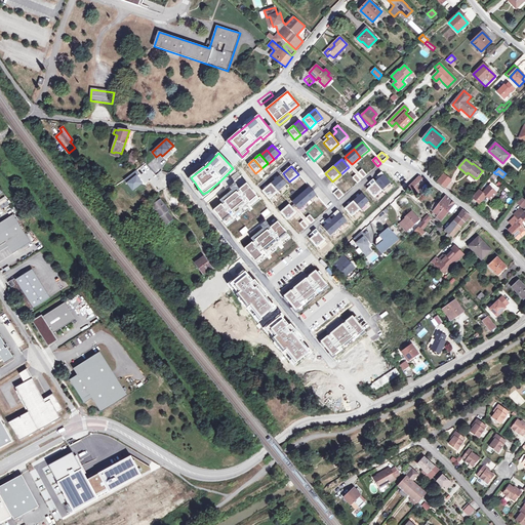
[(362,169),(359,172),(363,178),(367,175),(362,169)]
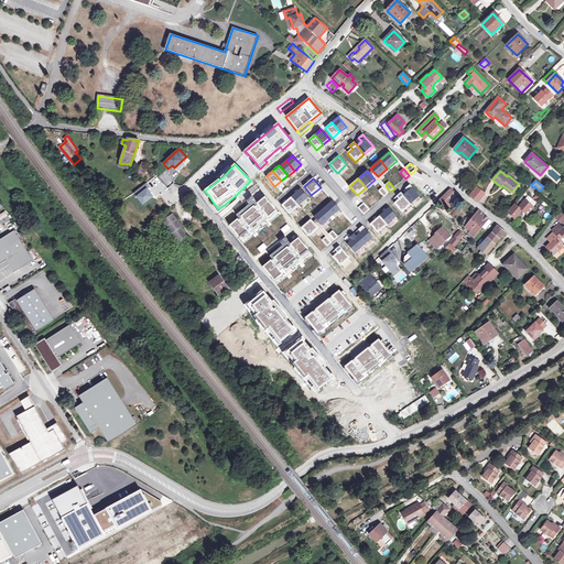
[(149,187),(145,183),(133,193),(143,204),(153,196),(147,188),(149,187)]
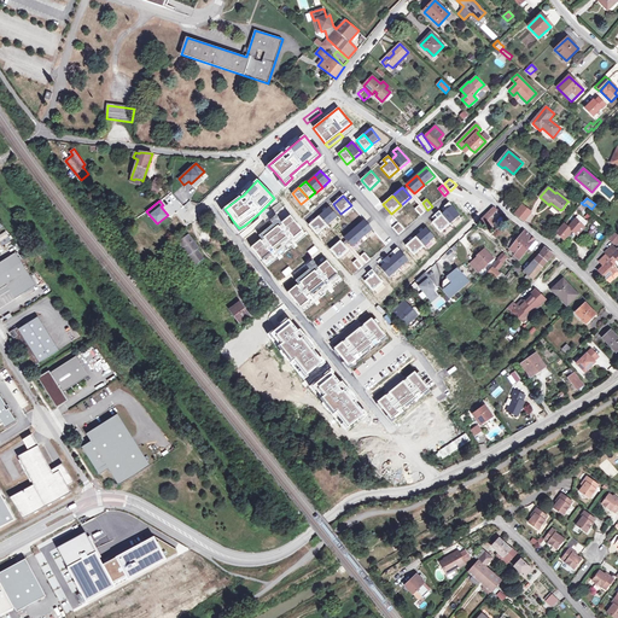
[(447,209),(442,214),(450,223),(460,215),(449,203),(444,207),(447,209)]
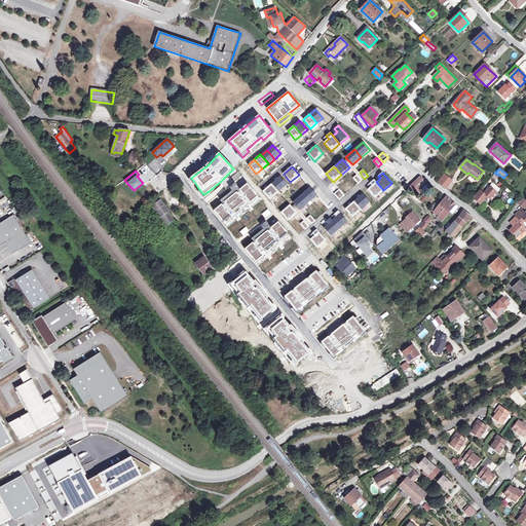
[(357,175),(353,178),(359,184),(362,181),(357,175)]
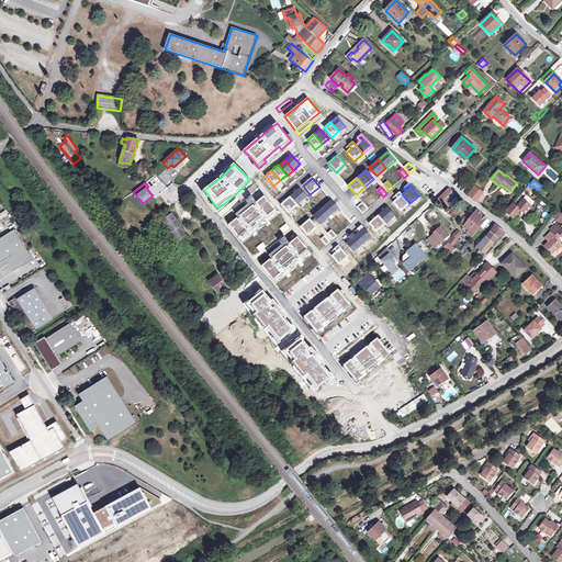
[(475,201),(480,195),(483,193),(475,187),(469,194),(475,201)]
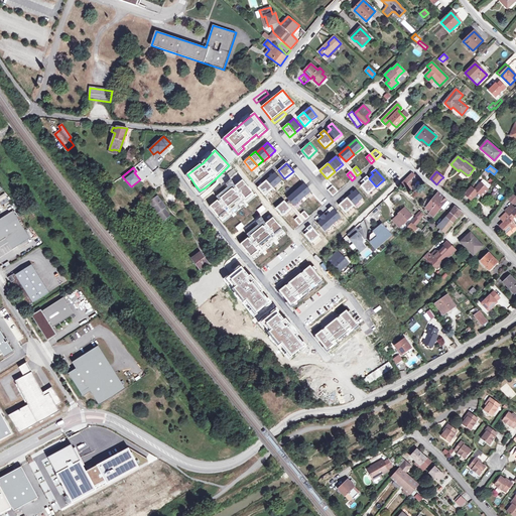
[(275,172),(266,180),(273,188),(282,180),(275,172)]
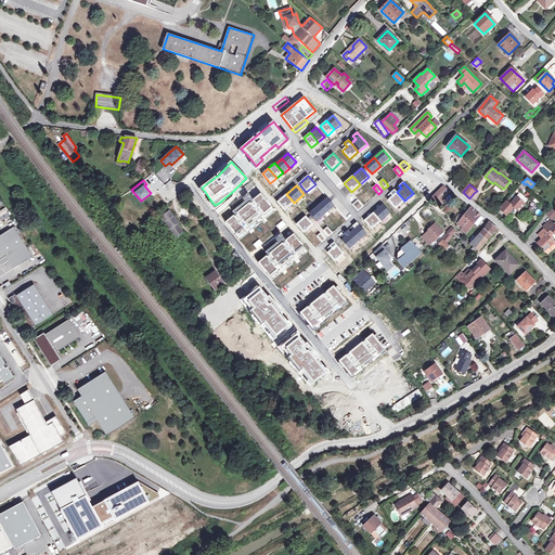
[(438,206),(443,199),(440,196),(447,190),(443,186),(430,199),(438,206)]
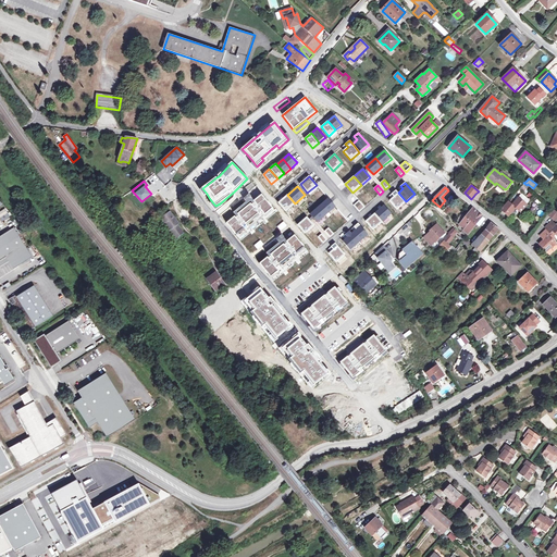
[(394,197),(390,200),(397,209),(406,201),(398,193),(396,190),(392,194),(394,197)]
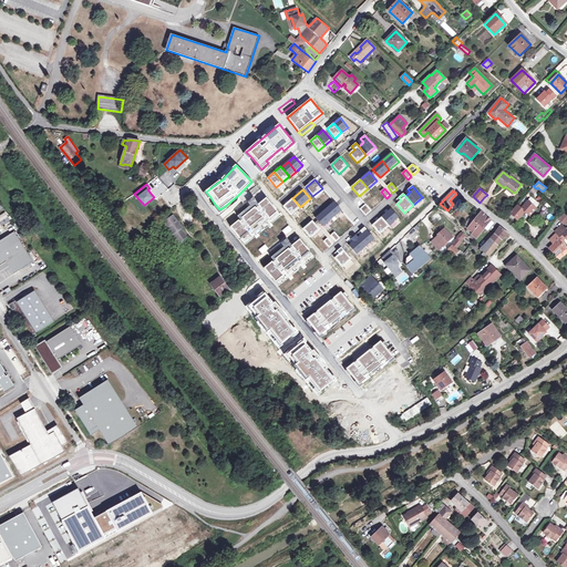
[(237,222),(230,227),(243,241),(250,235),(247,230),(250,228),(253,232),(266,220),(264,217),(266,215),(269,218),(278,212),(267,198),(259,204),(240,219),(241,220),(239,222),(238,223),(237,222)]
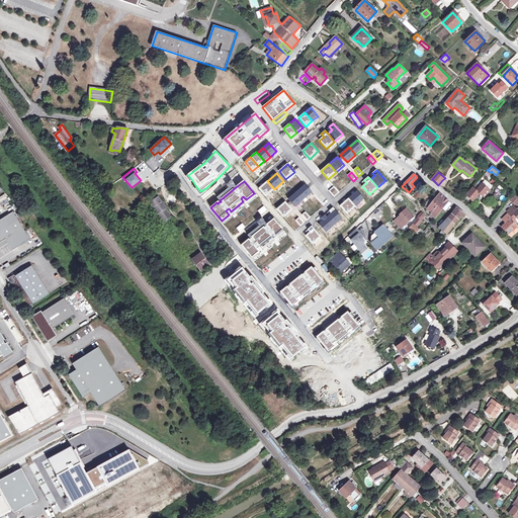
[(237,186),(232,181),(227,185),(229,188),(216,199),(219,202),(221,201),(220,200),(237,186)]
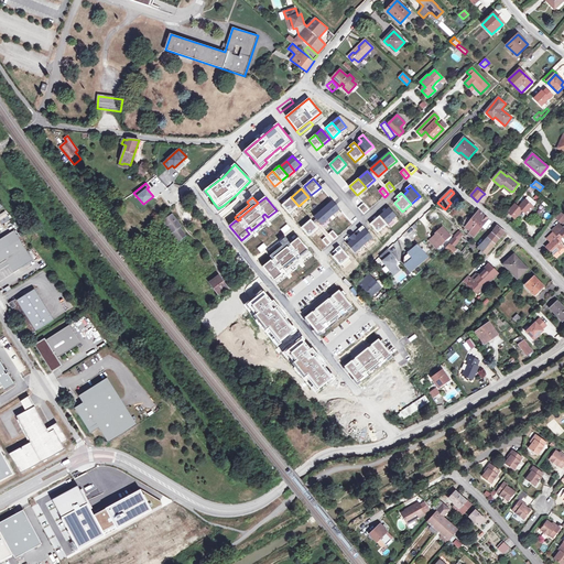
[(290,214),(299,206),(291,197),(282,205),(290,214)]
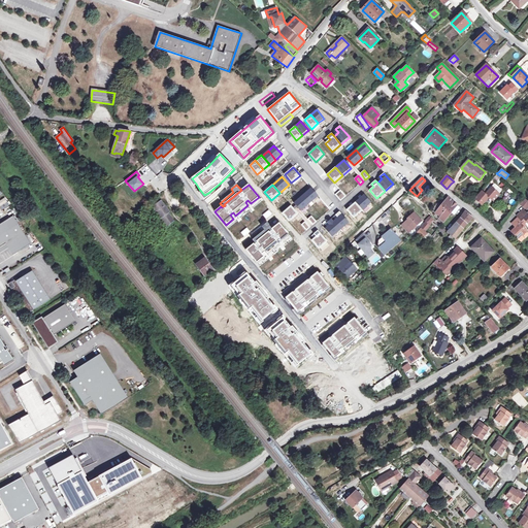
[(311,188),(303,195),(309,203),(319,196),(311,188)]
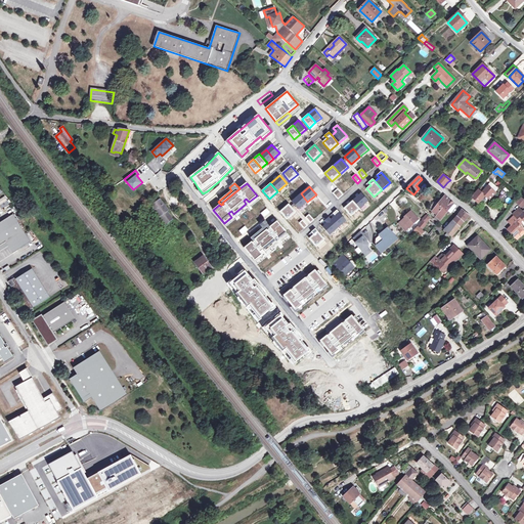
[(479,204),(485,195),(490,200),(495,193),(487,186),(485,189),(482,187),(479,190),(478,190),(472,198),(479,204)]
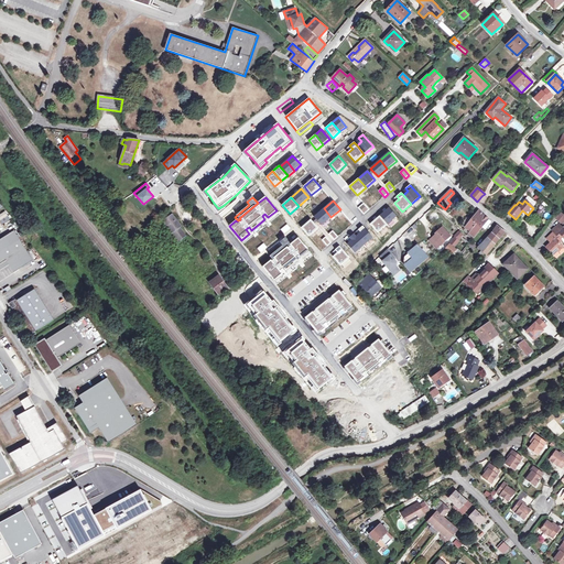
[(218,208),(213,202),(210,203),(218,213),(224,208),(223,206),(218,208)]
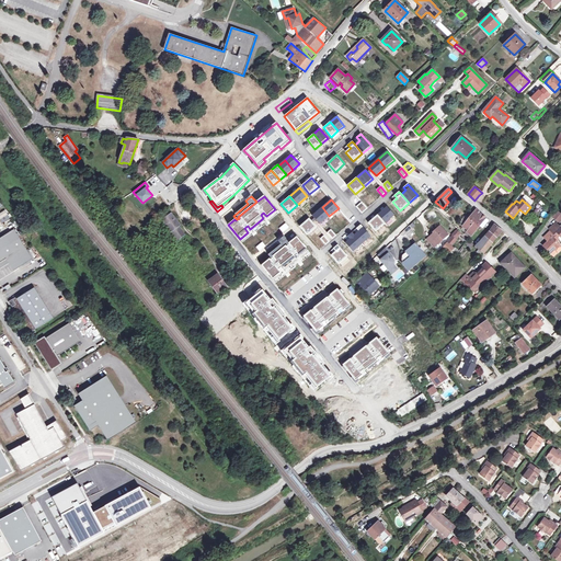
[(362,202),(356,207),(362,214),(367,208),(362,202)]
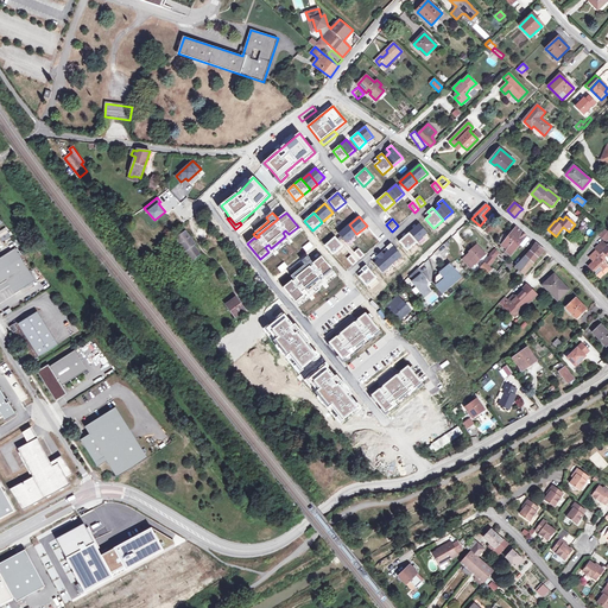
[(419,225),(410,233),(418,242),(428,234),(419,225)]
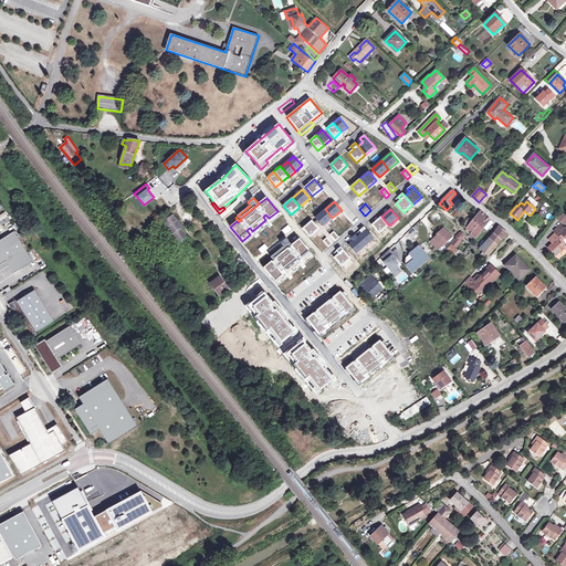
[(323,210),(314,219),(321,228),(331,219),(323,210)]
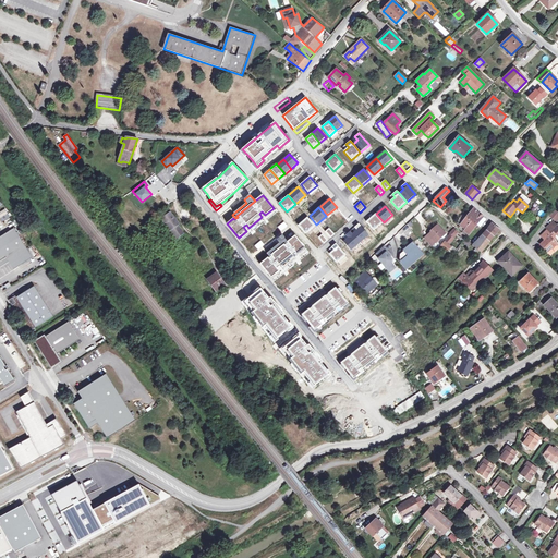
[(466,217),(460,225),(464,229),(470,233),(483,217),(473,208),(466,217)]
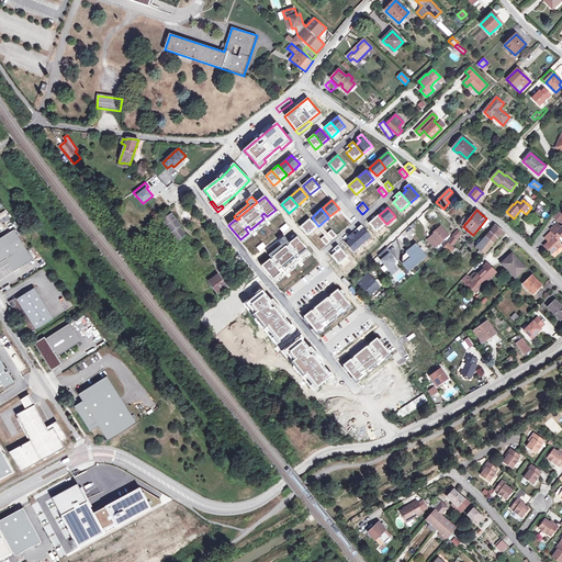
[(9,218),(4,211),(0,213),(0,221),(1,223),(9,218)]
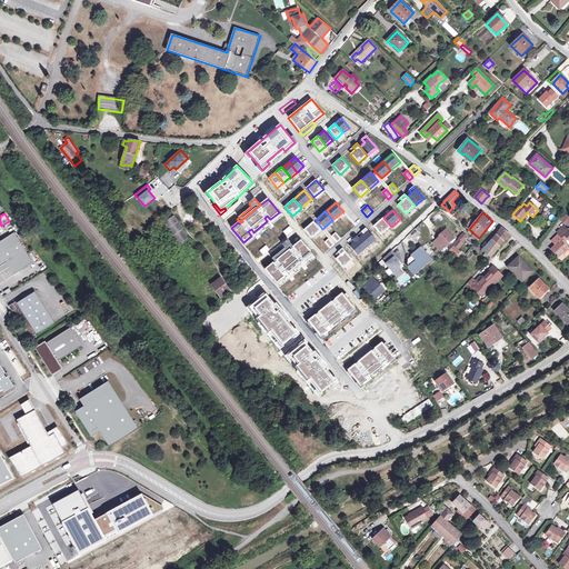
[(169,228),(168,229),(169,230),(170,230),(173,235),(171,236),(178,246),(187,238),(180,230),(182,228),(173,217),(166,223),(169,228)]
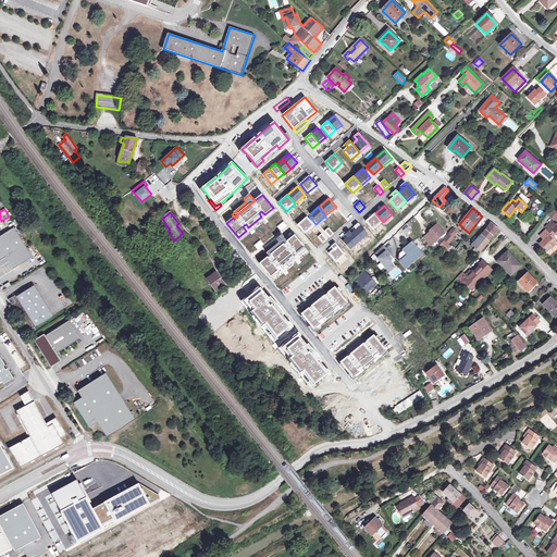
[(375,213),(366,221),(373,230),(383,222),(375,213)]
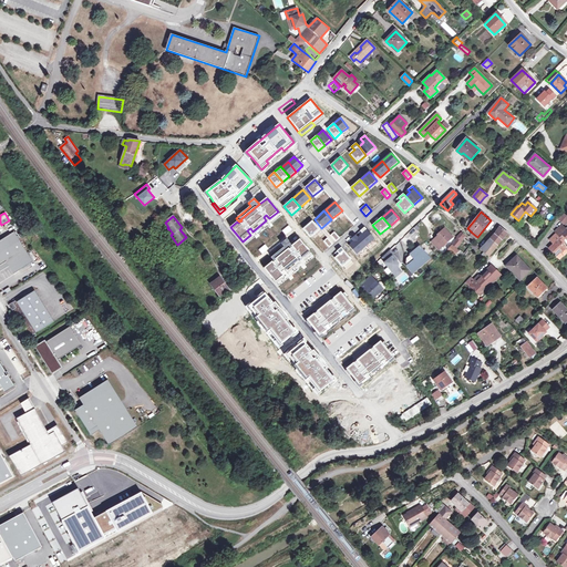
[(464,225),(467,228),(474,220),(470,218),(464,225)]
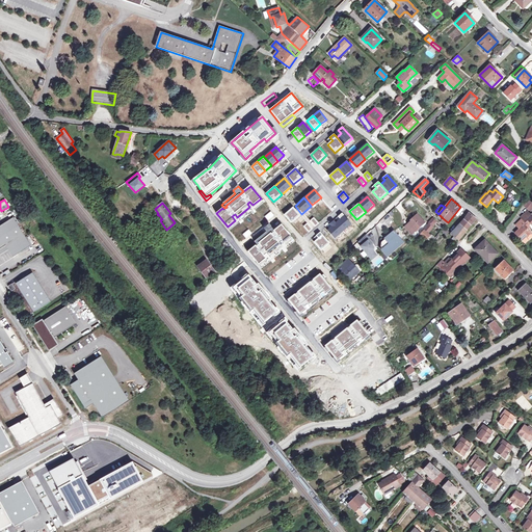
[(293,207),(285,215),(291,222),(300,215),(293,207)]
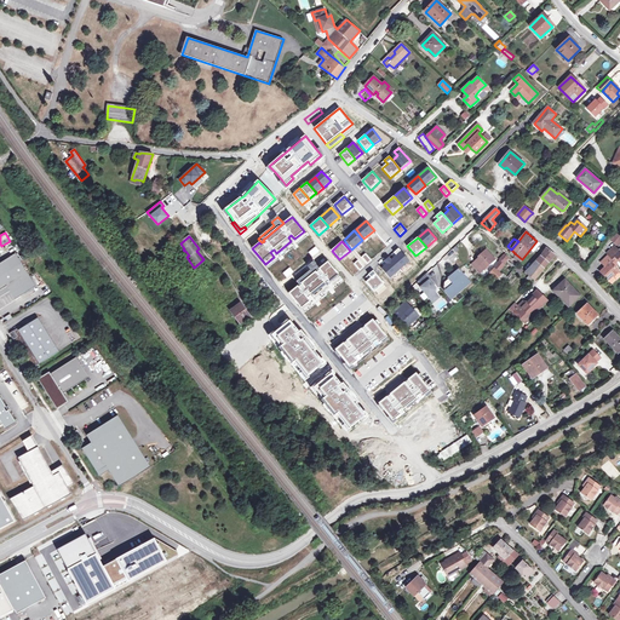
[(607,267),(601,273),(608,280),(613,276),(614,276),(619,271),(615,268),(618,265),(616,263),(619,260),(619,262),(619,250),(618,252),(614,247),(607,254),(608,256),(602,262),(607,267)]
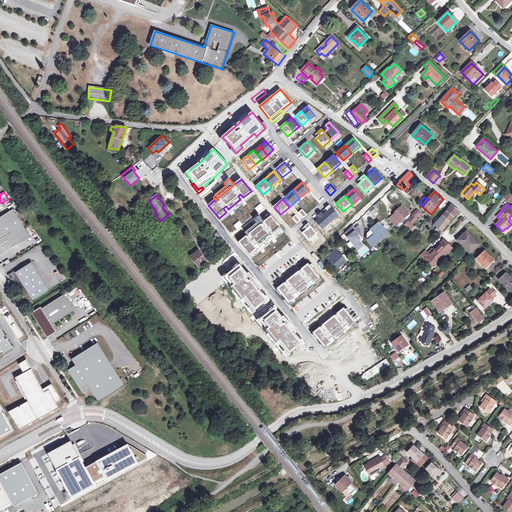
[(437,228),(435,230),(439,234),(442,231),(441,231),(444,227),(453,216),(458,211),(451,205),(443,216),(433,225),(437,228)]
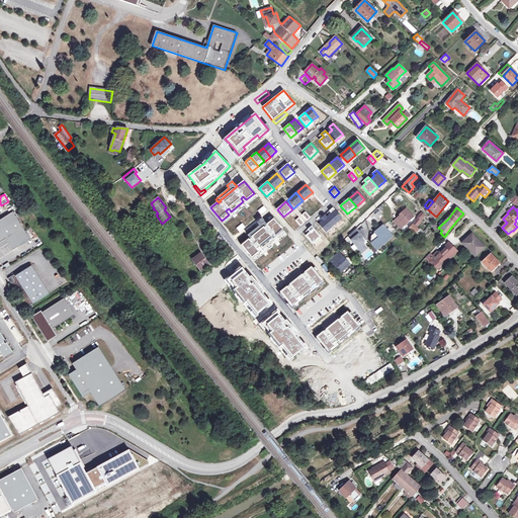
[(413,217),(406,209),(402,212),(404,213),(395,222),(401,228),(413,217)]
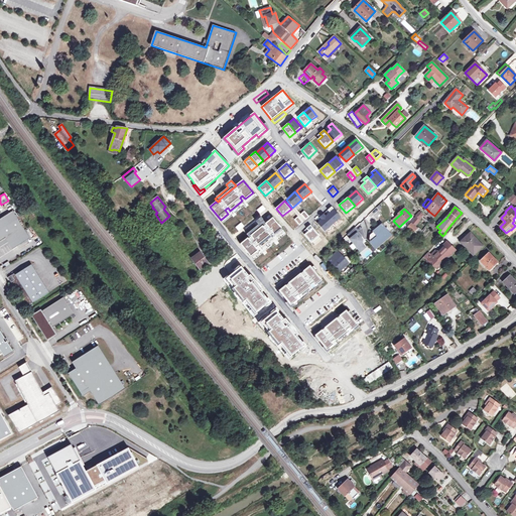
[(334,210),(326,217),(333,225),(341,218),(334,210)]
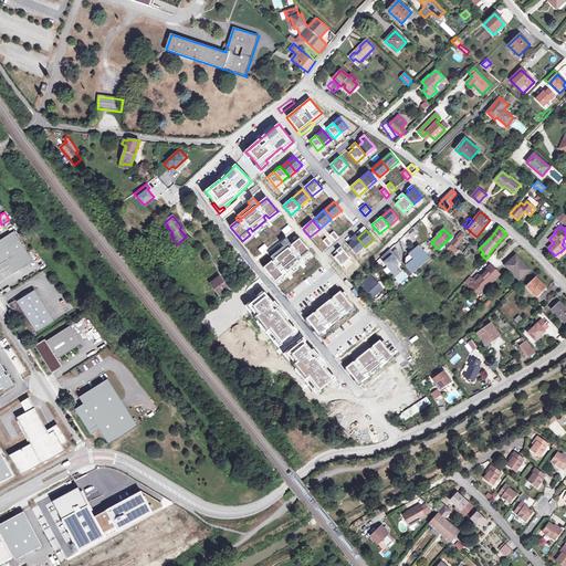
[(0,271),(9,266),(13,274),(22,269),(14,255),(25,249),(14,231),(0,240),(0,271)]
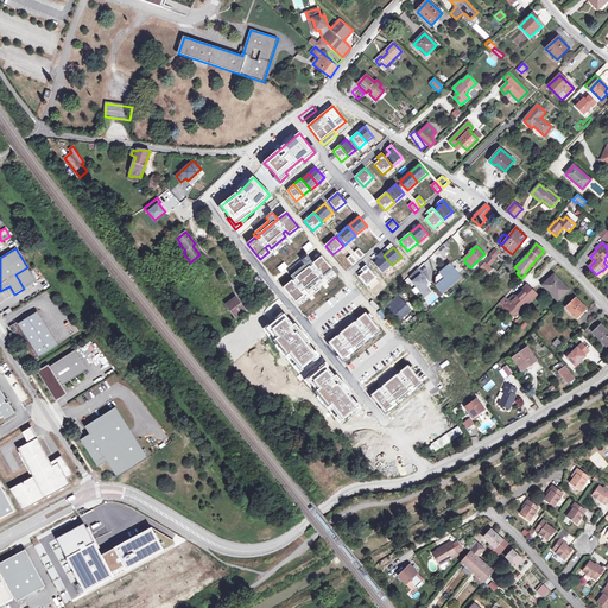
[(359,249),(355,252),(360,259),(365,255),(359,249)]
